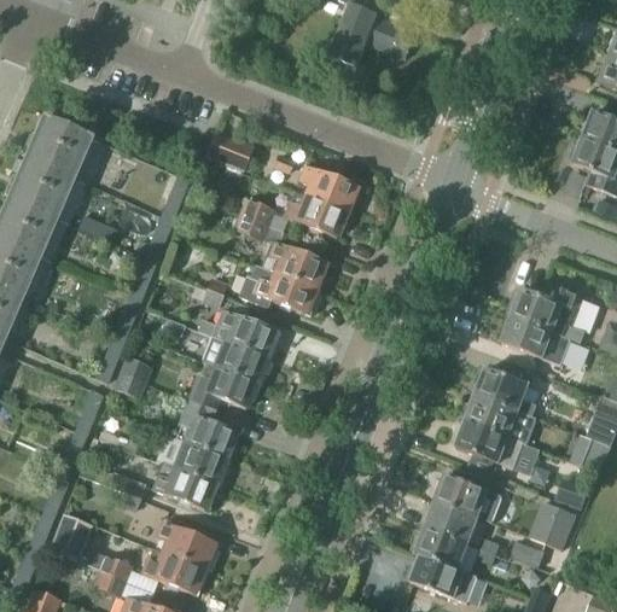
[(341,0),(350,4),(329,57),(356,68),(366,42),(408,59),(419,31),(378,16),(379,12),(365,6),(366,0),(341,0)]
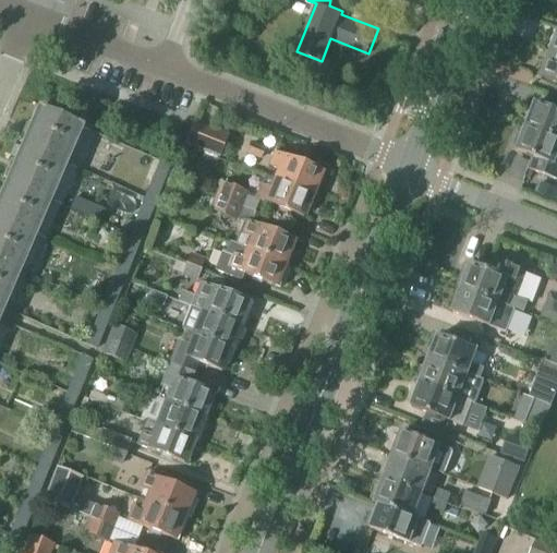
[(556,51),(552,49),(543,73),(556,79),(556,51)]
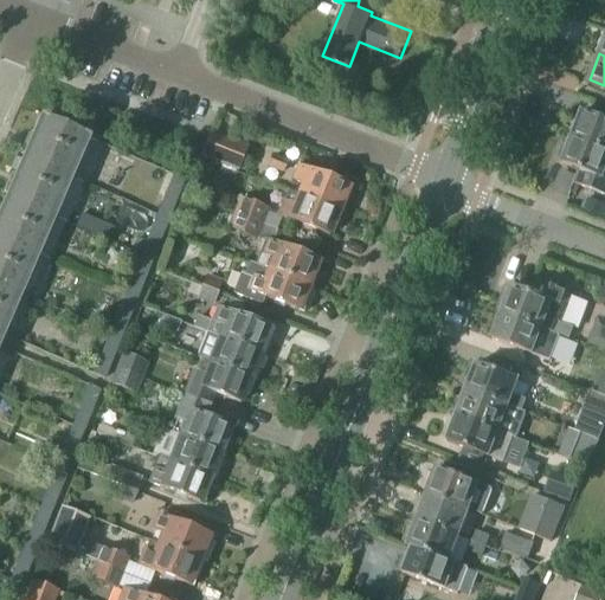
[(604,116),(583,108),(573,134),(604,146),(604,116)]
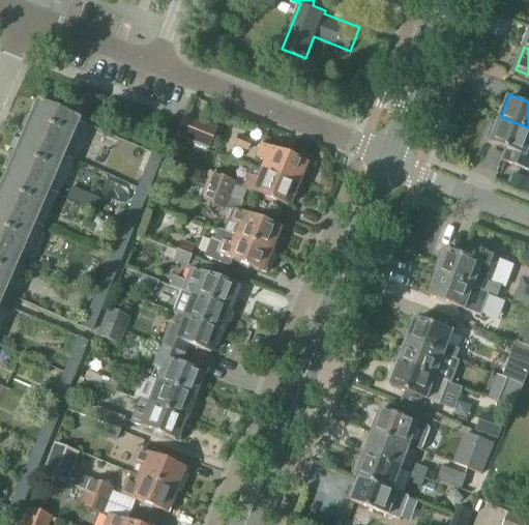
[(37,100),(0,184),(0,296),(78,118),(37,100)]
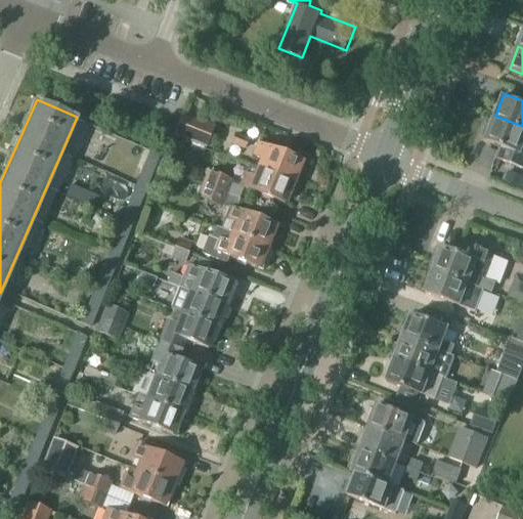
[(215,124),(182,112),(174,131),(207,144),(215,124)]
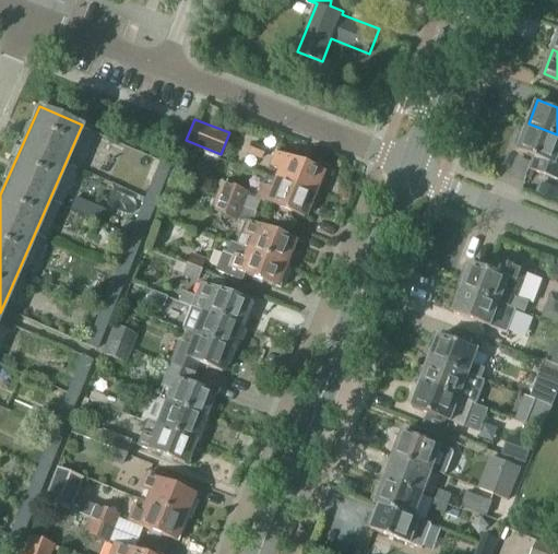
[(557,134),(529,124),(525,132),(520,130),(514,144),(520,146),(519,148),(534,154),(530,167),(557,178),(557,134)]
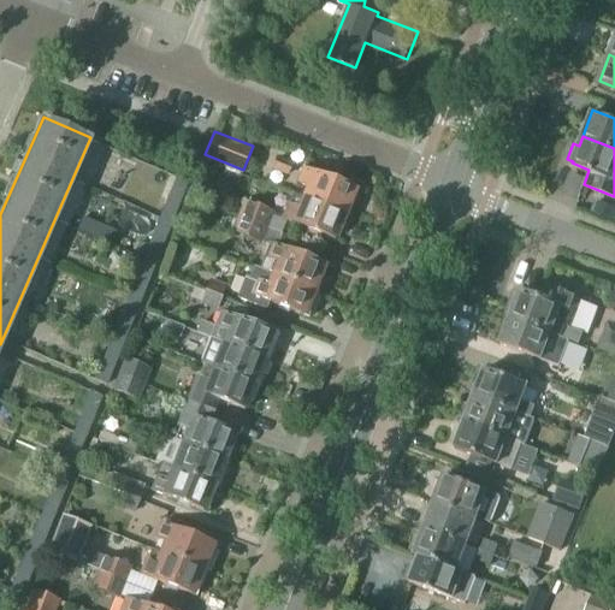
[(271,167),(288,173),(293,160),(276,153),(271,167)]
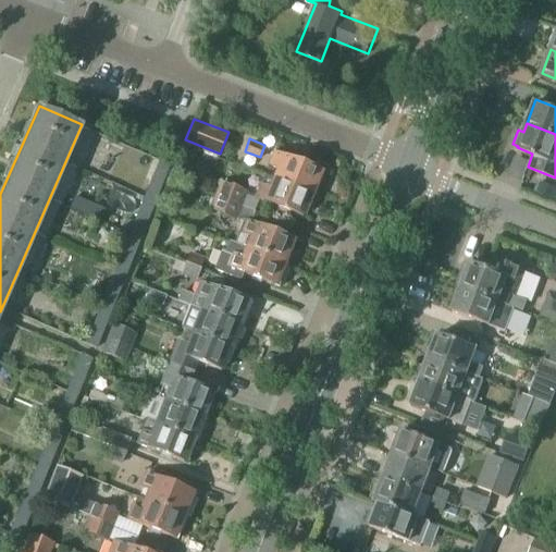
[(273,149),(268,162),(276,167),(273,175),(317,193),(322,182),(316,179),(320,168),(273,149)]
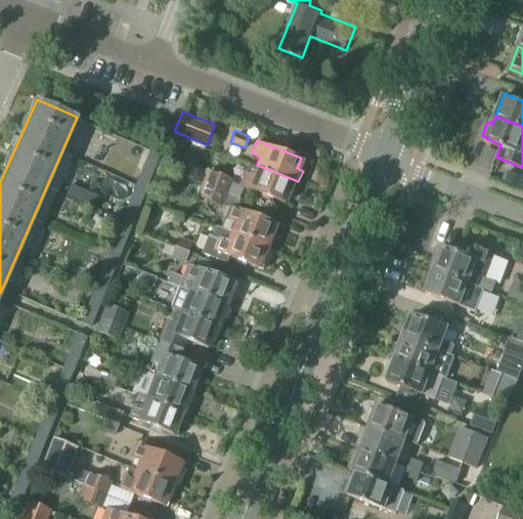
[(160,152),(143,144),(137,161),(144,163),(146,159),(155,163),(160,152)]
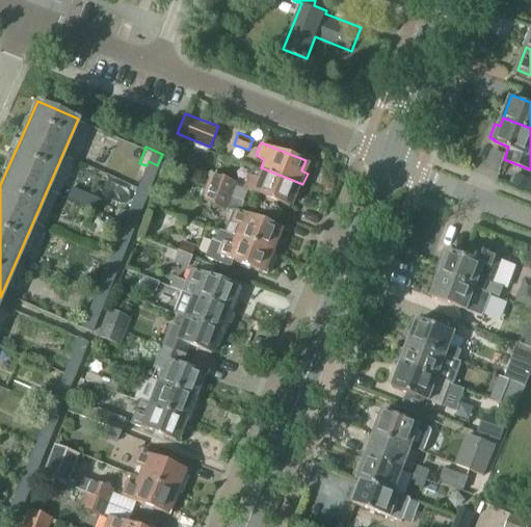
[(149,161),(147,165),(143,174),(153,177),(157,165),(149,161)]
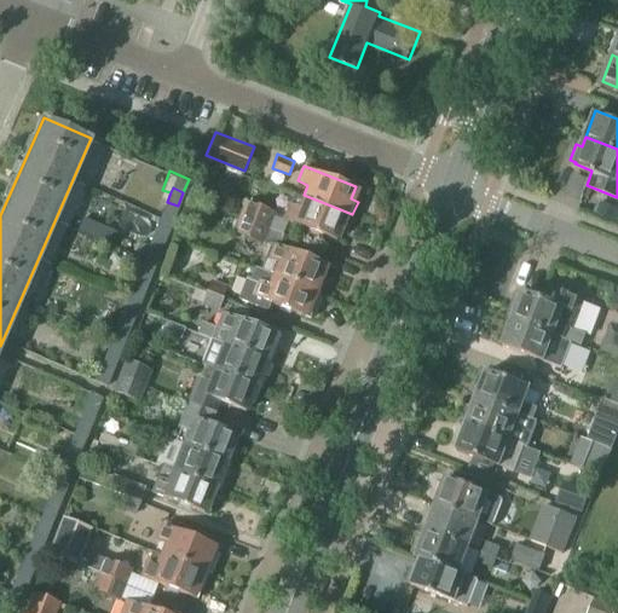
[(289,201),(283,215),(335,237),(340,225),(347,227),(352,214),(304,195),(294,191),(289,201)]
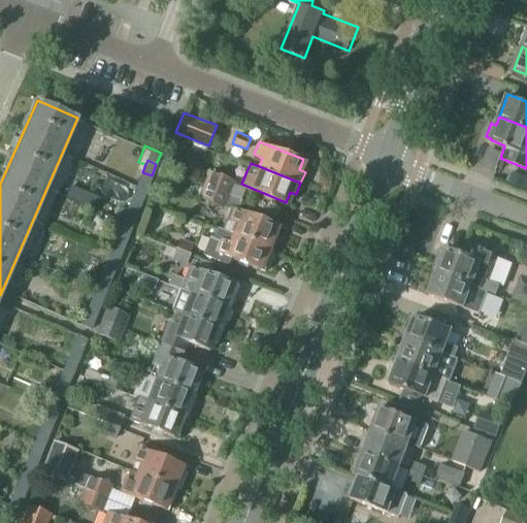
[(208,168),(203,183),(230,193),(235,180),(208,168)]
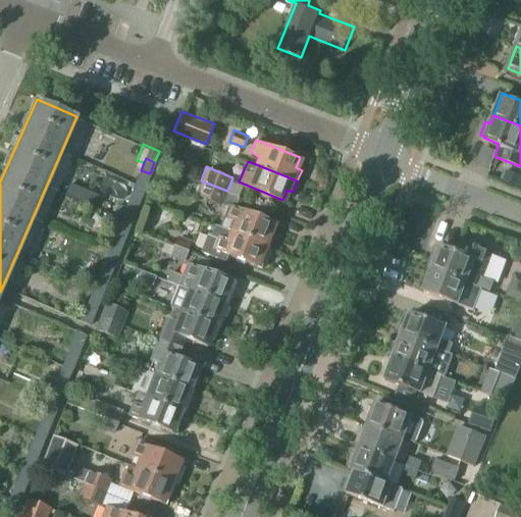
[(500,178),(520,187),(520,173),(505,167),(500,178)]
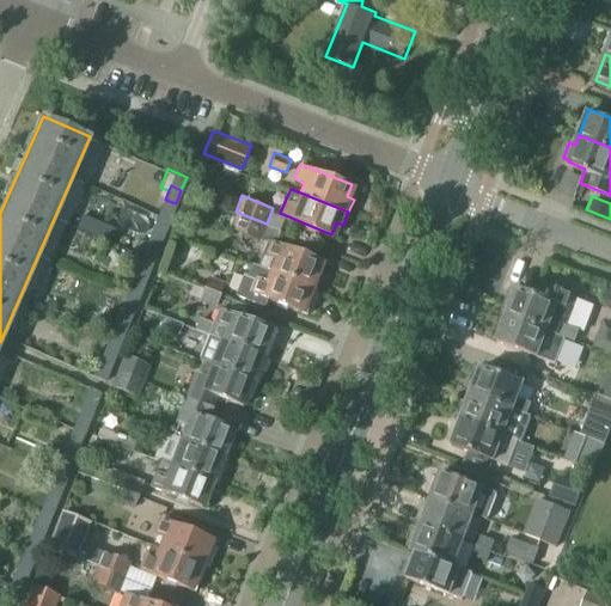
[(176,203),(165,200),(160,213),(171,216),(176,203)]
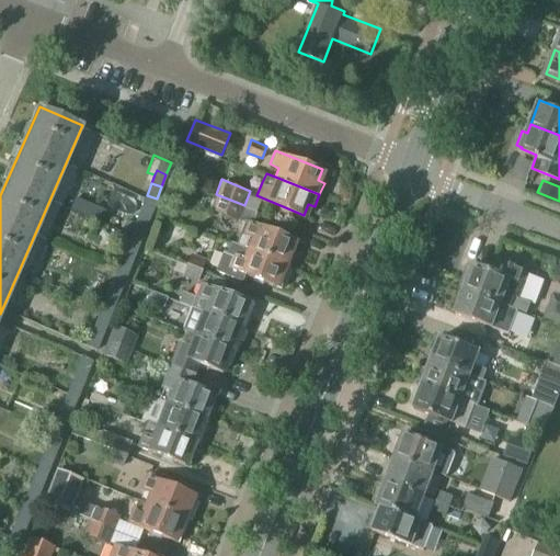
[(216,194),(210,208),(238,219),(238,218),(243,220),(236,241),(292,263),(296,252),(289,249),(295,238),(252,222),(258,210),(244,205),(216,194)]
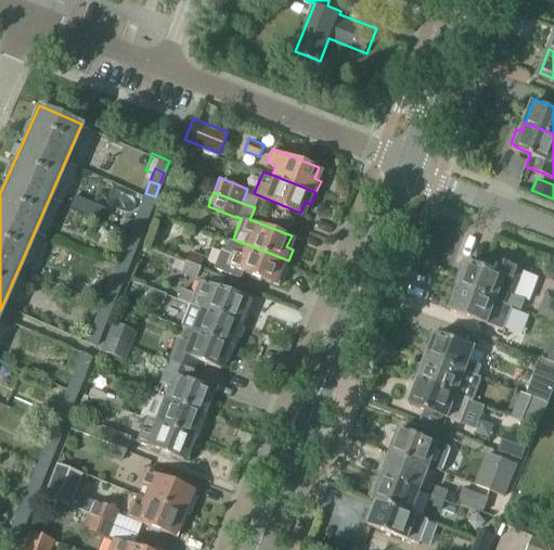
[(155,196),(145,193),(140,205),(150,209),(155,196)]
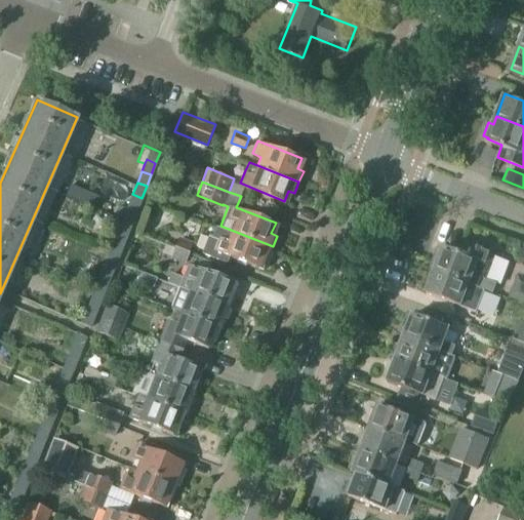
[(142,198),(132,194),(128,205),(137,209),(142,198)]
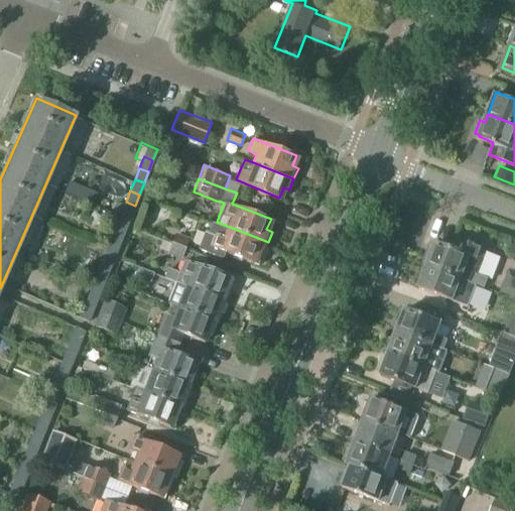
[(135,206),(126,202),(121,213),(130,217),(135,206)]
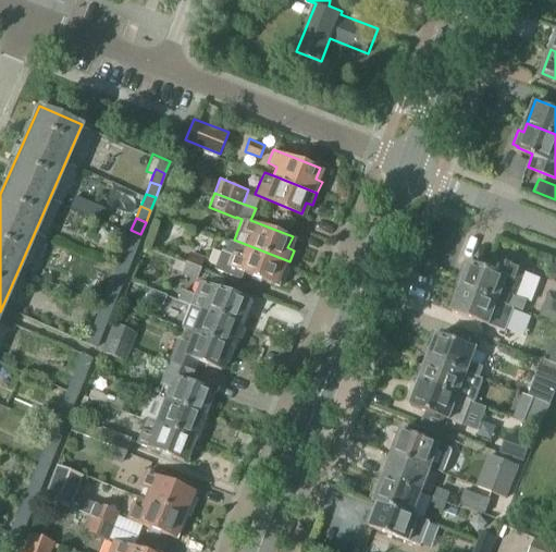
[(140,234),(131,230),(126,243),(136,246),(140,234)]
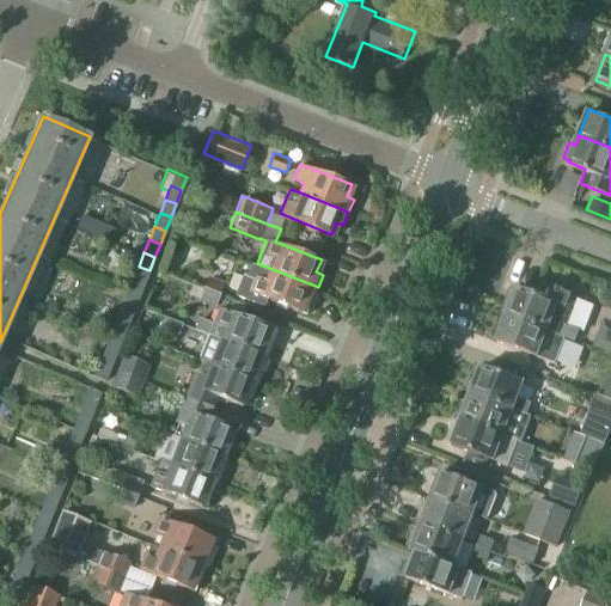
[(243,271),(236,291),(263,303),(266,295),(301,310),(306,298),(313,300),(318,287),(257,263),(252,261),(248,273),(243,271)]
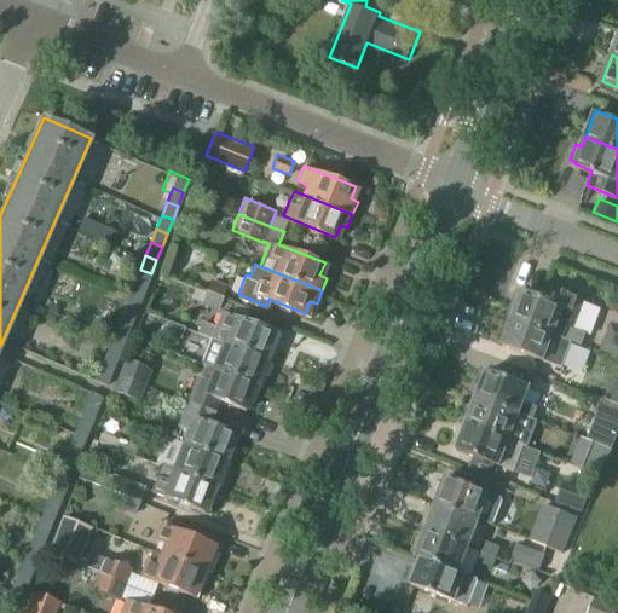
[(151,273),(140,270),(134,283),(145,288),(151,273)]
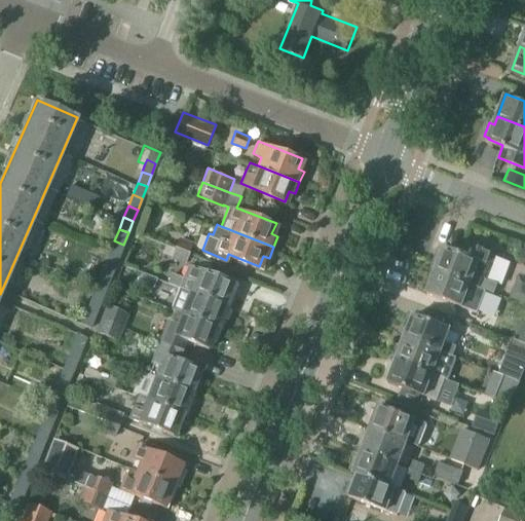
[(175,247),(189,253),(194,240),(180,235),(175,247)]
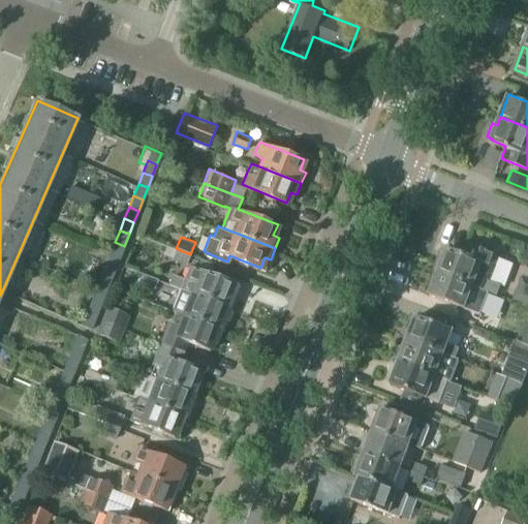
[(447,247),(446,249),(441,247),(437,259),(441,262),(438,271),(486,288),(498,294),(501,282),(490,278),(499,253),(467,241),(462,253),(447,247)]
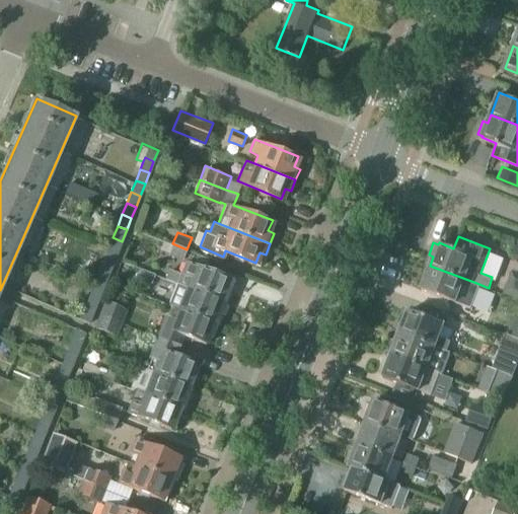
[(122,241),(113,237),(108,248),(118,252),(122,241)]
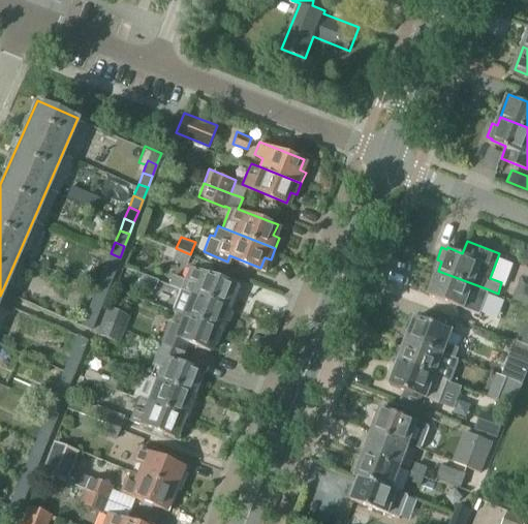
[(190,254),(176,248),(173,258),(186,264),(190,254)]
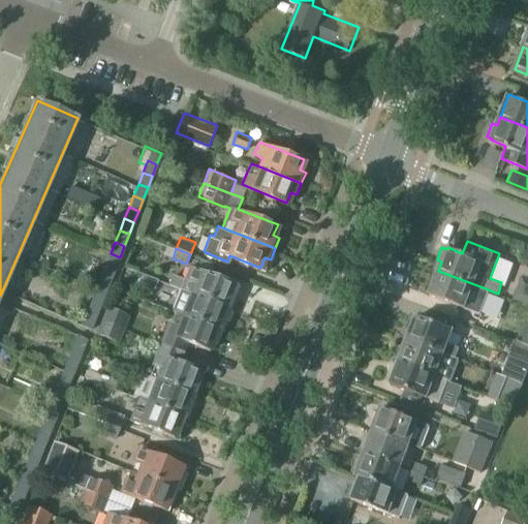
[(120,257),(111,253),(105,265),(115,269),(120,257)]
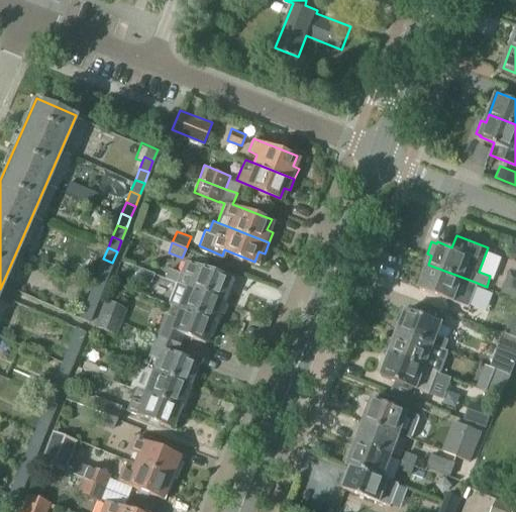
[(112,263),(103,259),(99,271),(108,274),(112,263)]
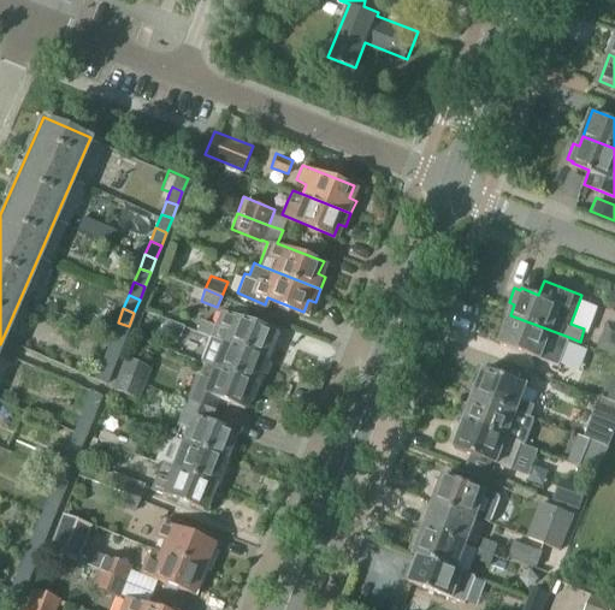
[(143,314),(166,323),(164,329),(181,335),(185,323),(169,317),(169,318),(145,308),(143,314)]
